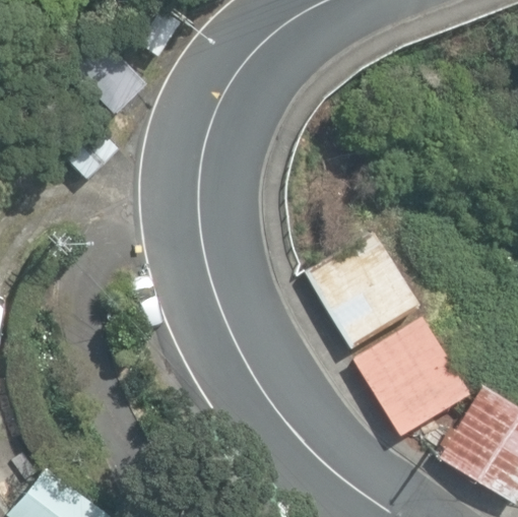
[(158,57),(183,21),(159,6),(135,42),(158,57)]
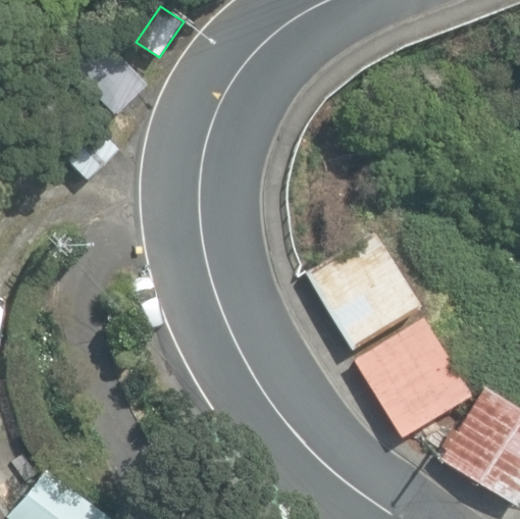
[(68,65),(116,114),(150,82),(102,33),(68,65)]
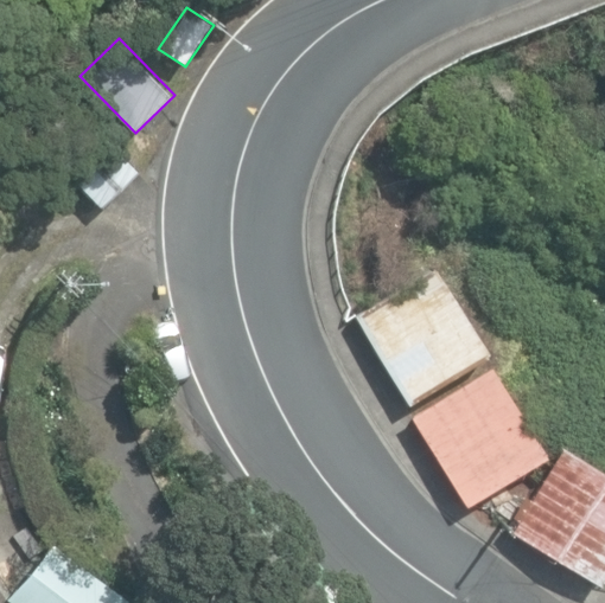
[(36,143),(100,210),(139,173),(75,106),(36,143)]
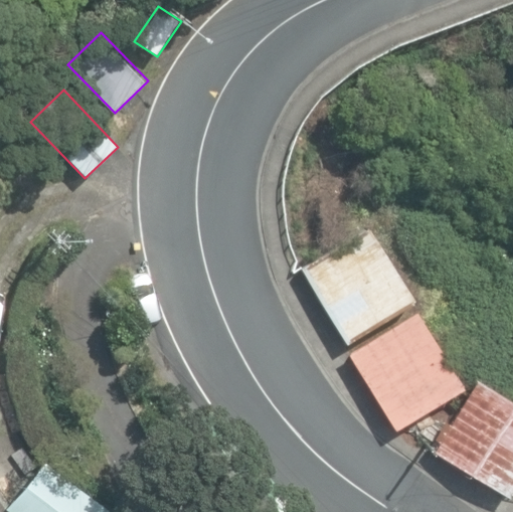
[(302,270),(347,345),(415,304),(370,228),(302,270)]
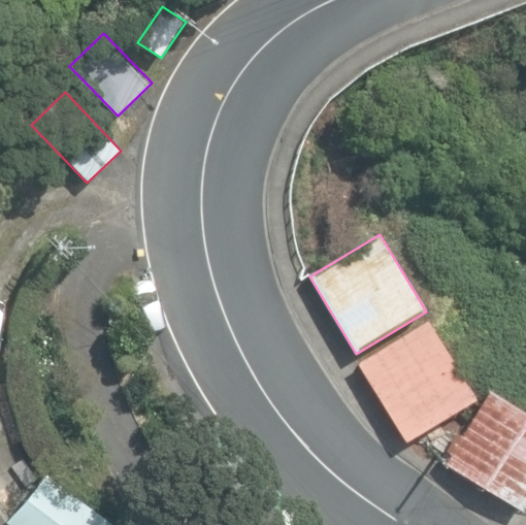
[(406,443),(479,399),(429,319),(357,362),(406,443)]
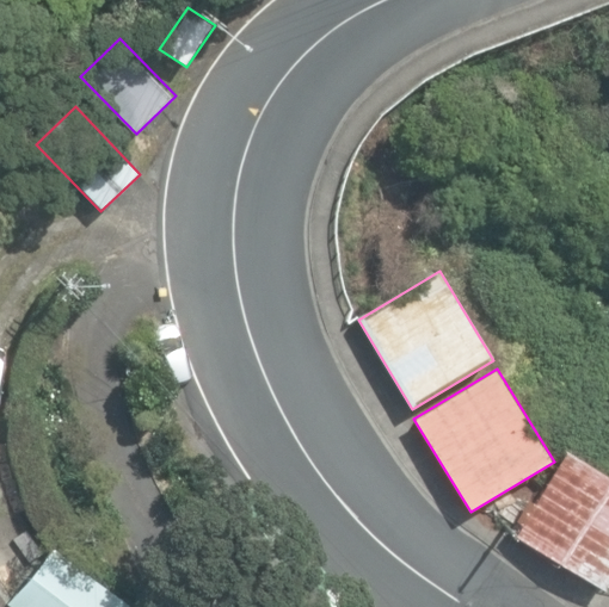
[(516,540),(606,590),(608,584),(608,475),(565,451),(535,505),(530,501),(518,522),(523,526),(516,540)]
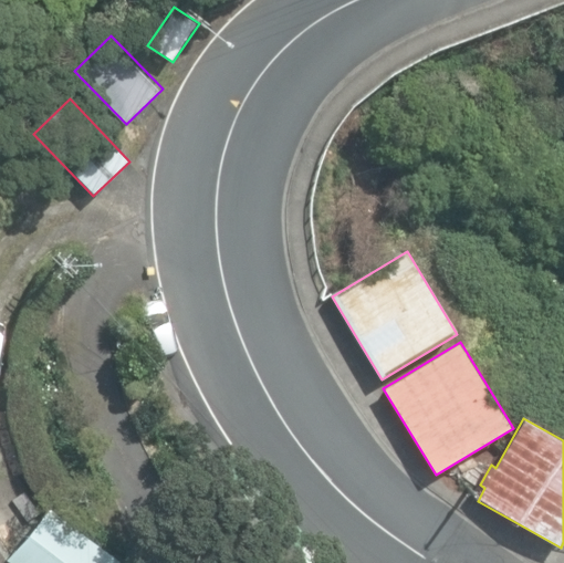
[(116,562),(52,509),(12,562),(116,562)]
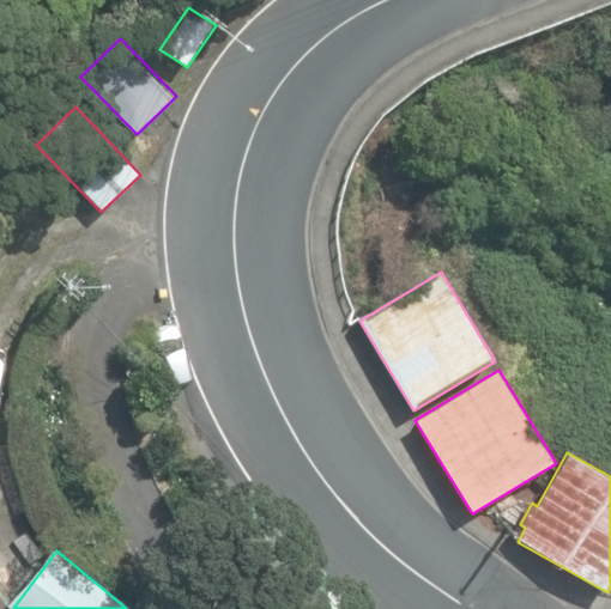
All buildings are outlined.
